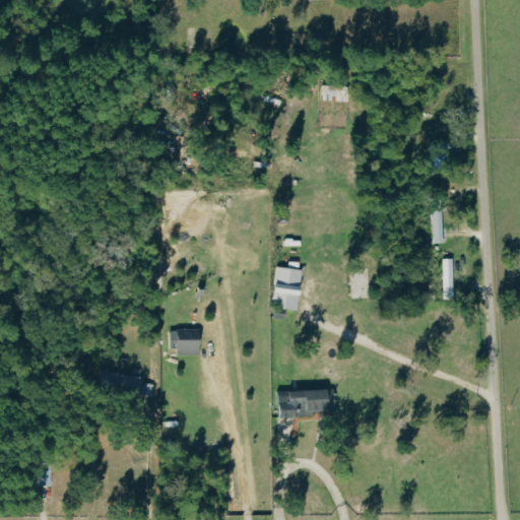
[(351,85),(324,85),(324,101),(351,102),(351,85)]
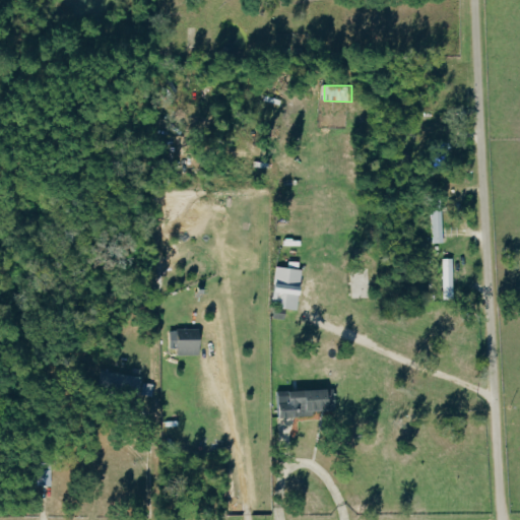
[(434,211),(435,244),(444,243),(444,211),(434,211)]
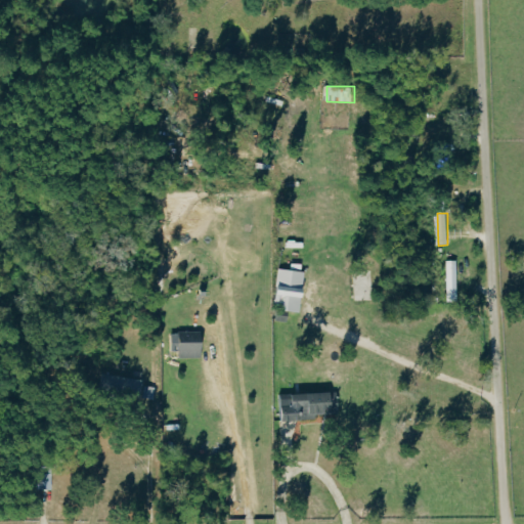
[(457,260),(447,261),(448,301),(459,301),(457,260)]
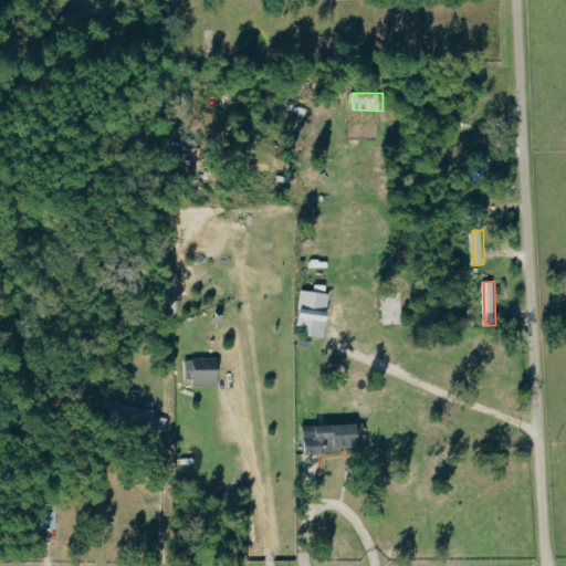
[(327,337),(332,294),(303,291),(297,334),(327,337)]
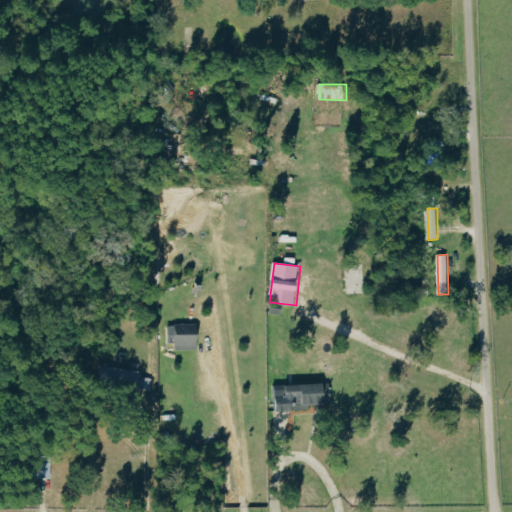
[(200,349),(200,325),(176,324),(175,349),(200,349)]
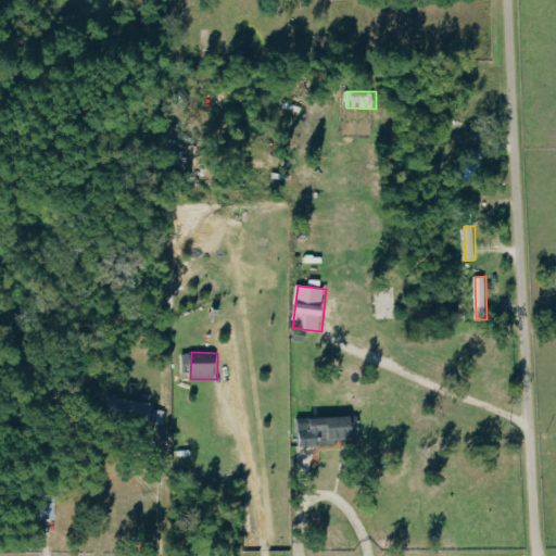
[(165,411),(152,409),(152,402),(110,396),(108,417),(163,424),(165,411)]
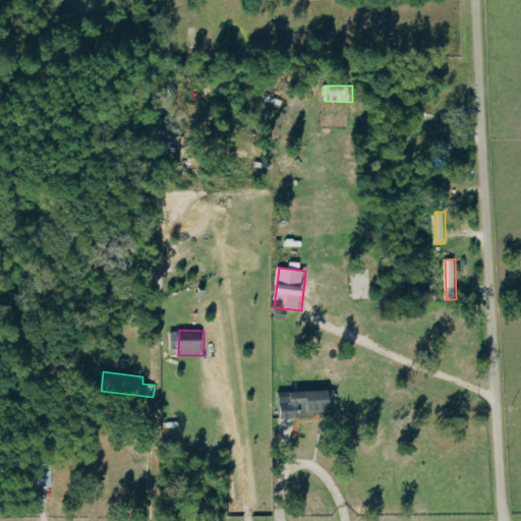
[(280,394),(281,419),(315,417),(315,413),(339,412),(338,391),(280,394)]
